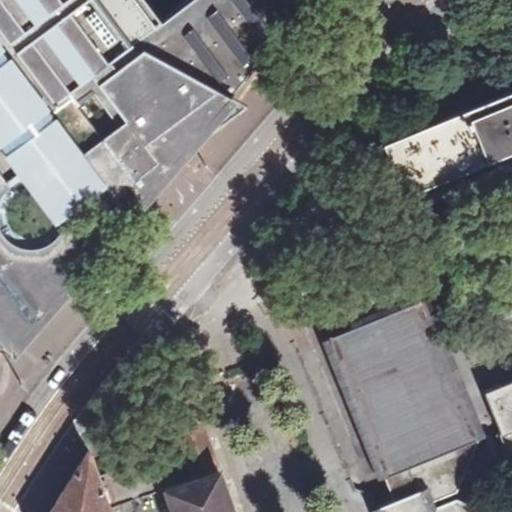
[(0,0),(0,324),(9,336),(42,297),(48,303),(143,192),(164,170),(311,0),(189,0),(160,22),(144,0),(0,0)]
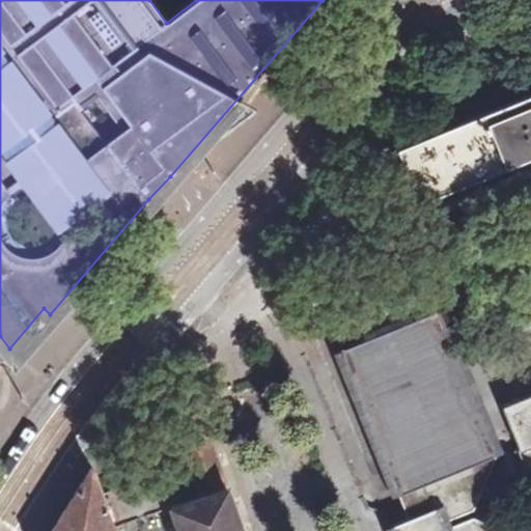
[(530,91),(525,94),(521,83),(393,135),(397,146),(396,146),(423,213),(530,169),(530,91)]
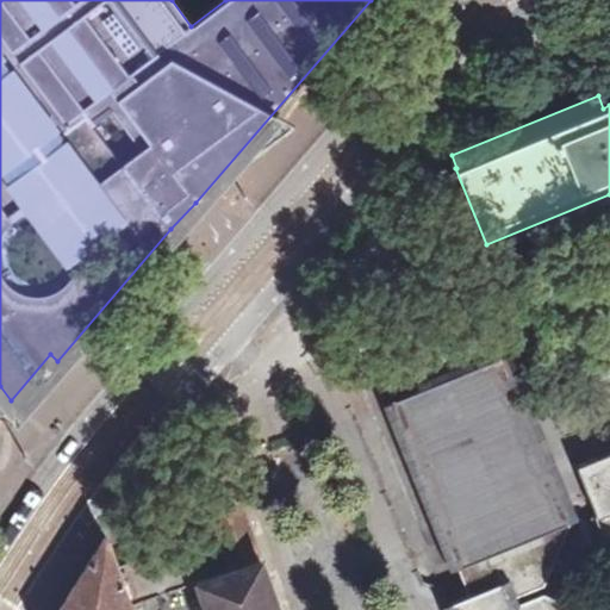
[(562,609),(559,601),(543,595),(518,604),(516,597),(545,586),(572,522),(481,300),(417,327),(419,334),(391,402),(408,442),(468,595),(449,602),(452,609),(562,609)]
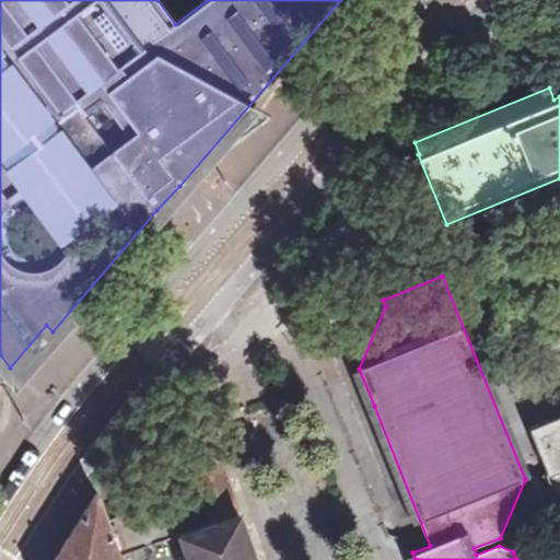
[(559,501),(559,415),(529,427),(559,501)]
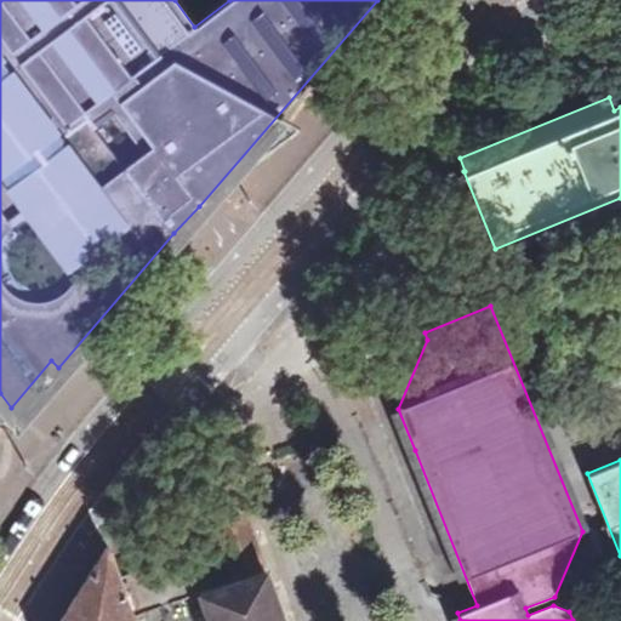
[(221,540),(235,580),(265,570),(227,466),(210,473),(212,480),(201,485),(221,540)]
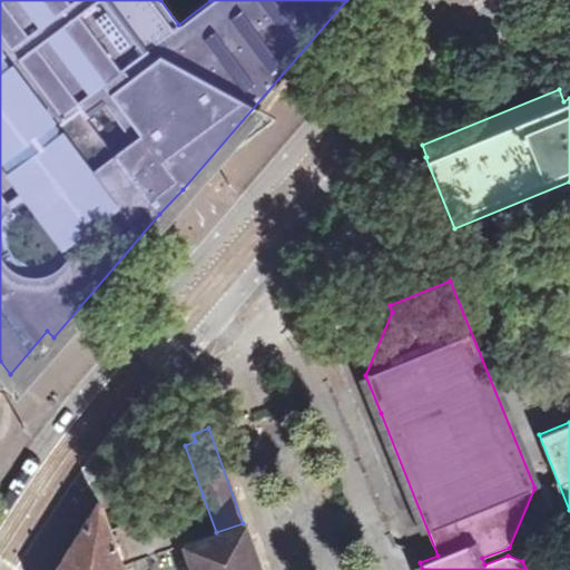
[(216,532),(203,495),(156,512),(109,529),(121,564),(184,543),(216,532)]
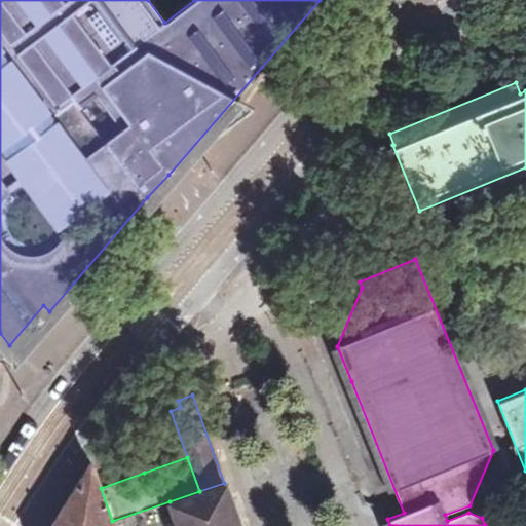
[(113,525),(112,521),(101,488),(92,464),(88,465),(50,525),(113,525)]
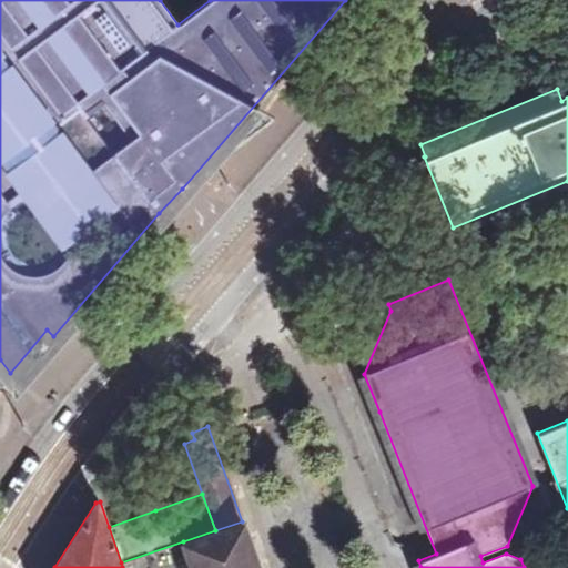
[(257,567),(242,521),(215,530),(183,541),(192,567),(257,567)]
